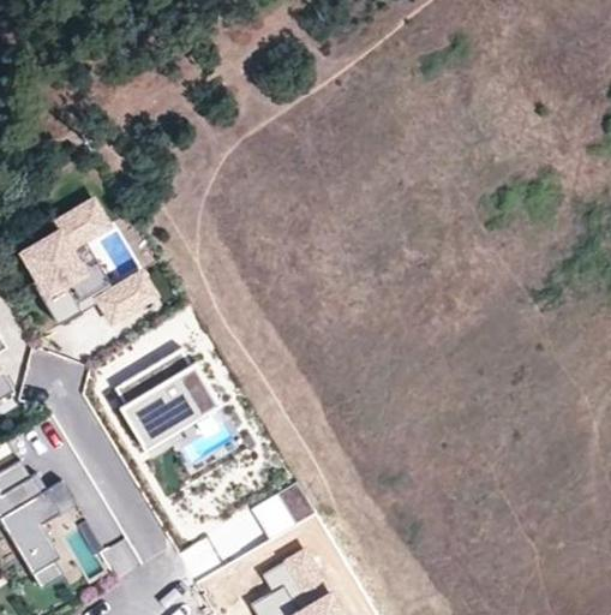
[(55,231),(19,252),(37,281),(33,285),(55,323),(79,309),(76,302),(93,291),(111,320),(154,293),(139,270),(112,287),(96,261),(81,270),(67,248),(82,238),(106,224),(90,198),(51,222),(55,231)]
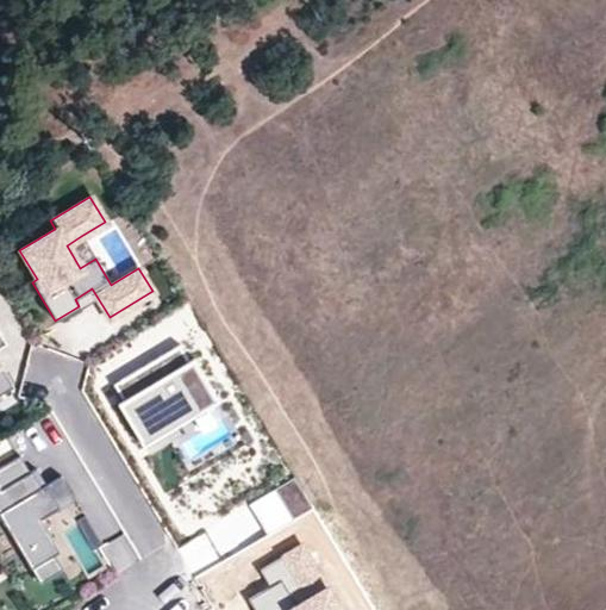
[(95,259),(81,236),(67,246),(80,268),(95,259)]
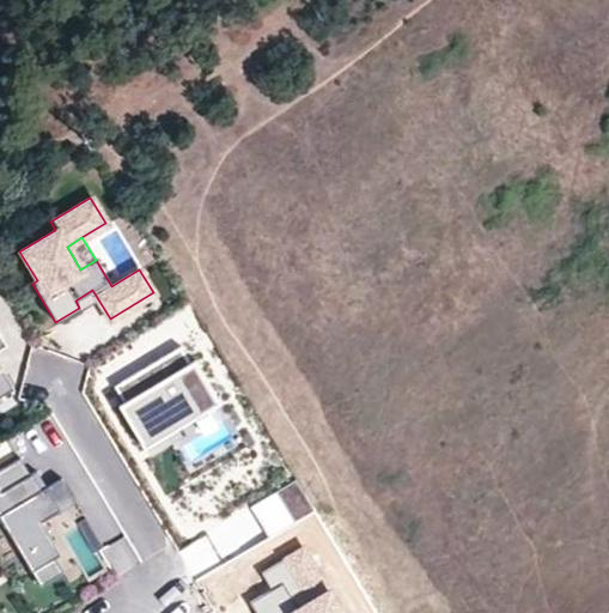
[(176,350),(117,386),(128,401),(115,410),(140,451),(165,436),(162,430),(212,400),(189,364),(186,366),(176,350)]
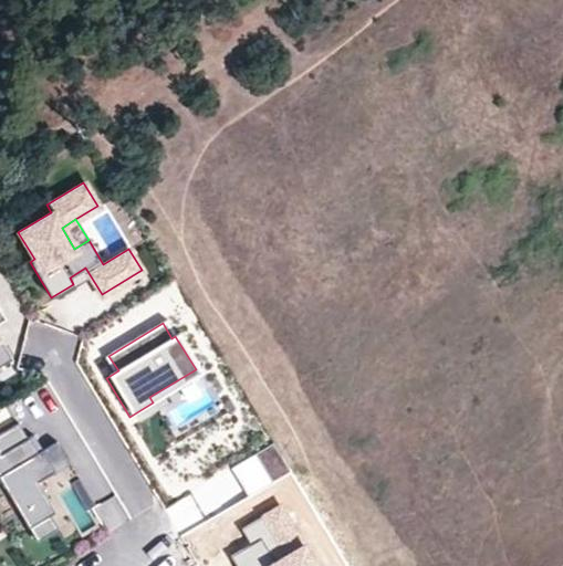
[(0,362),(9,357),(0,341),(0,362)]
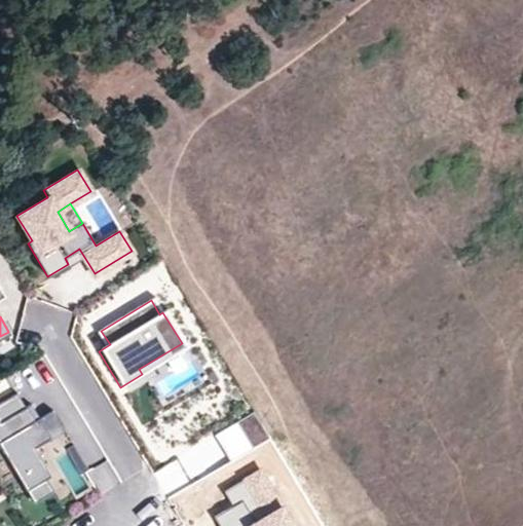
[(0,447),(33,501),(52,490),(45,478),(49,475),(33,447),(49,438),(37,417),(34,420),(26,406),(0,421),(0,447)]
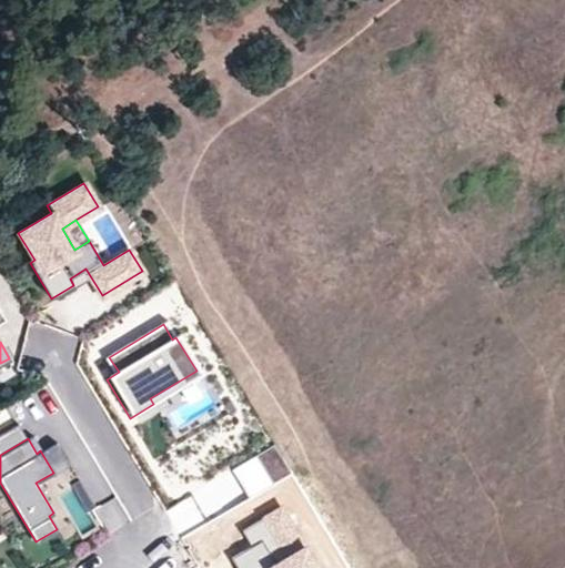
[(274,564),(303,547),(279,506),(240,529),(250,545),(260,539),(274,564)]
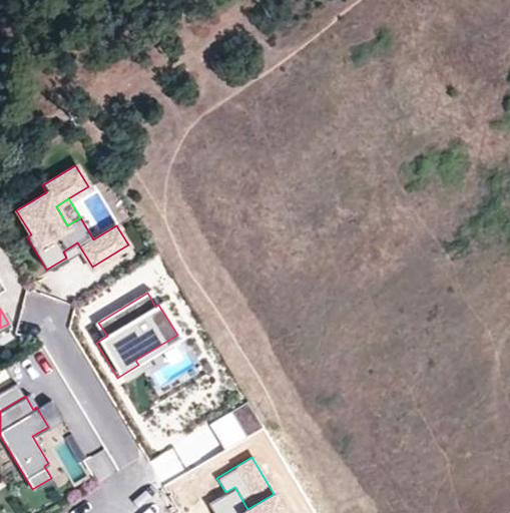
[(285,512),(274,494),(247,509),(234,487),(225,492),(206,503),(211,512),(285,512)]
